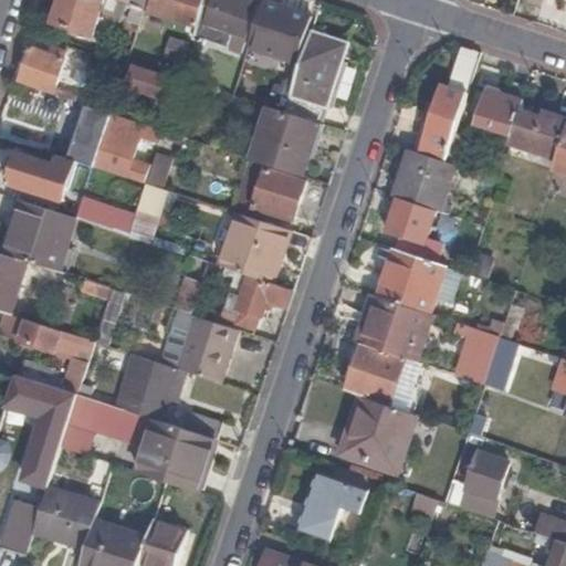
[(104,0),(62,0),(54,23),(93,35),(104,0)]
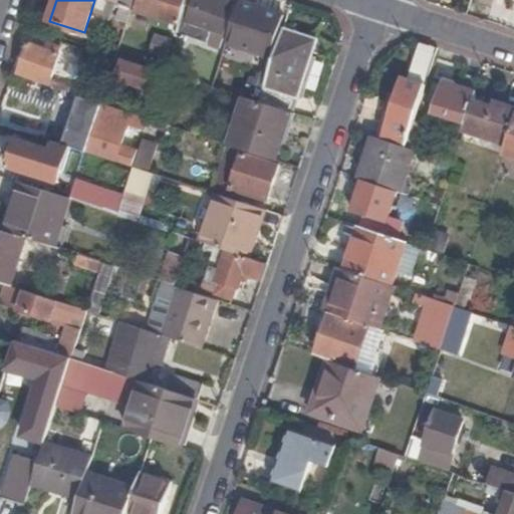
[(105,0),(131,9),(134,0),(105,0)]
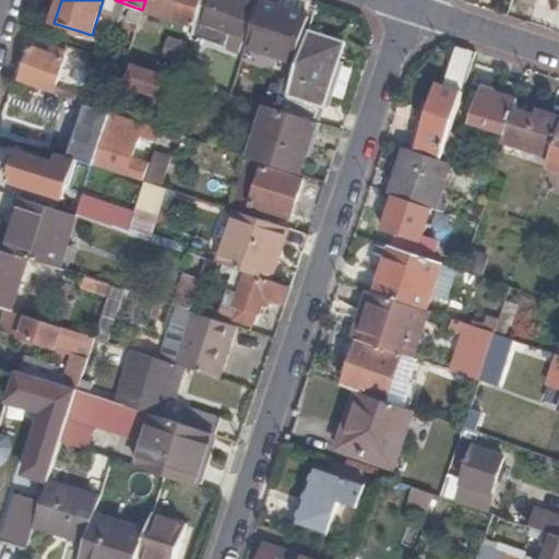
[(151,0),(147,12),(191,27),(200,0),(151,0)]
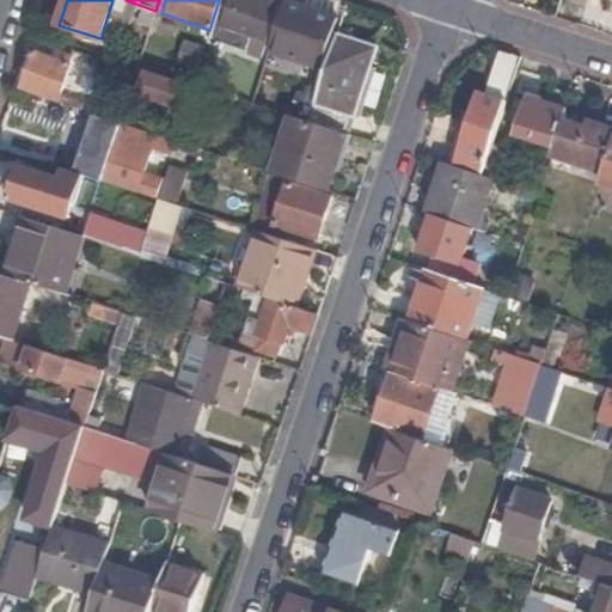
[(267,40),(277,6),(261,0),(233,0),(231,8),(221,5),(209,43),(218,47),(219,43),(248,53),(252,37),(265,42),(267,40)]
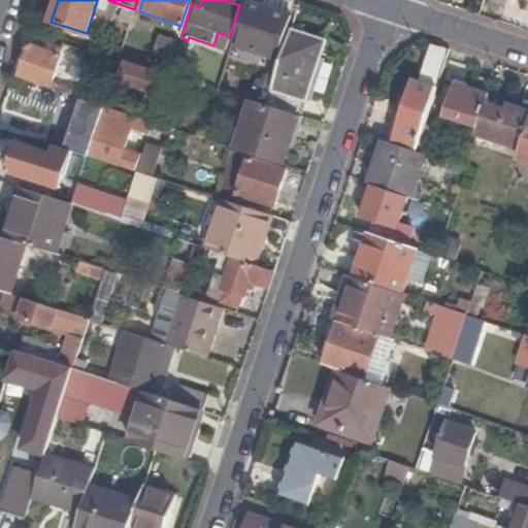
[(290,15),(245,1),(244,6),(235,35),(232,44),(261,54),(261,56),(275,61),(290,15)]
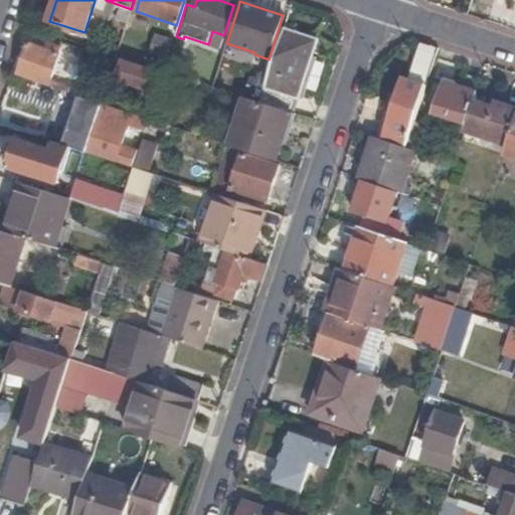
[(233,5),(224,33),(229,34),(238,6),(233,5)]
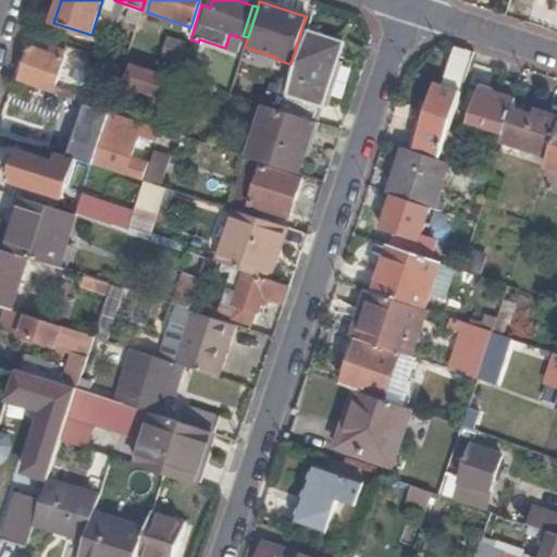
[(281,111),(317,123),(343,44),(307,32),(281,111)]
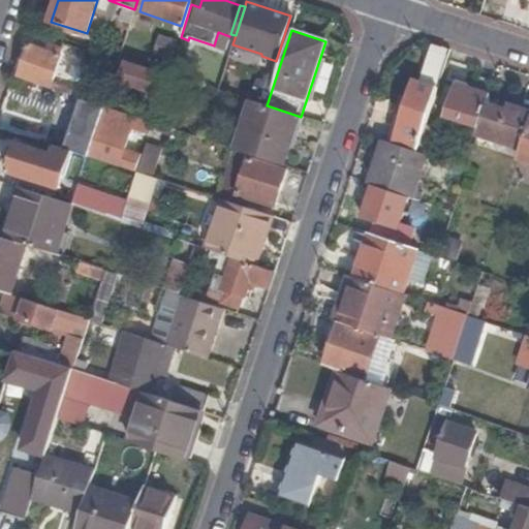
[(172,58),(176,44),(160,39),(155,53),(172,58)]
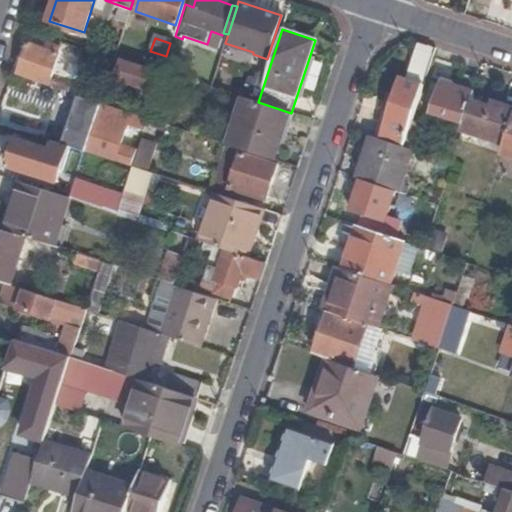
[(18,77),(47,86),(57,55),(28,46),(18,77)]
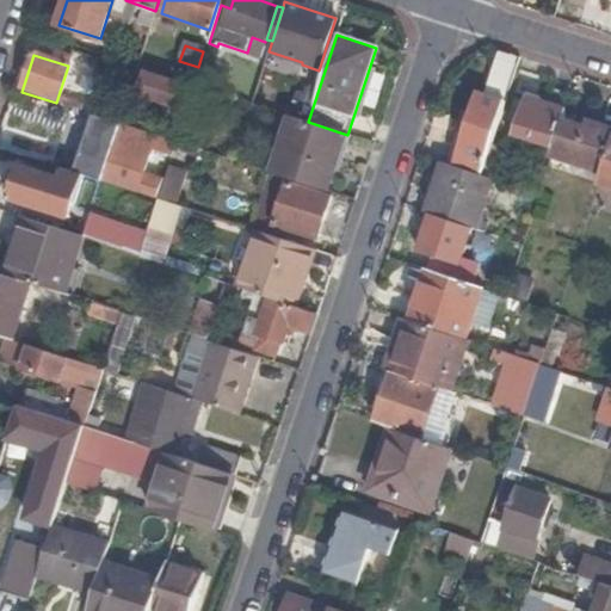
[(184,111),(191,86),(144,72),(137,96),(184,111)]
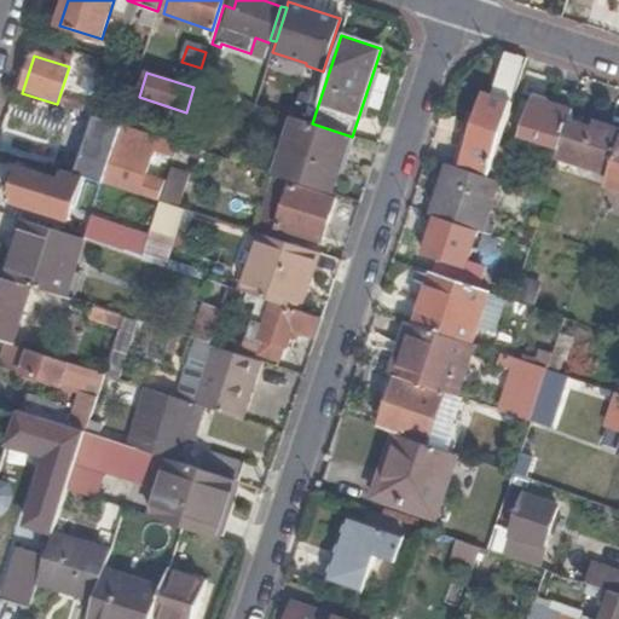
[(204,75),(201,86),(217,91),(220,80),(204,75)]
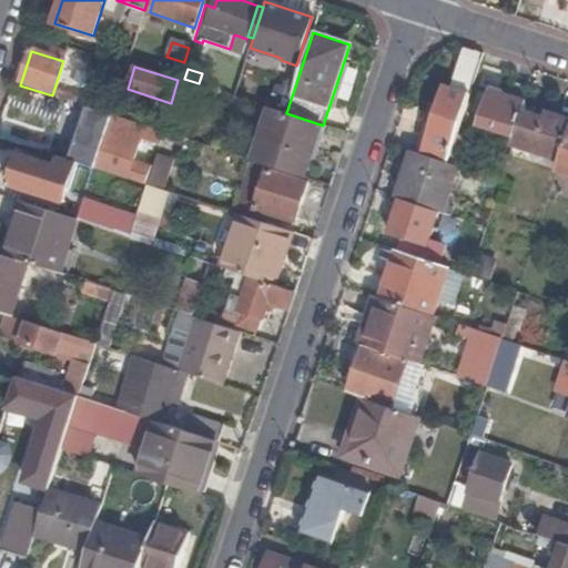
[(210,77),(206,87),(219,91),(222,80),(210,77)]
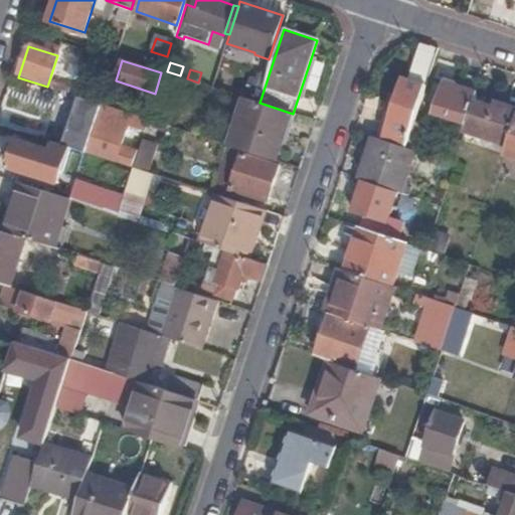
[(415,124),(426,88),(403,80),(388,128),(385,129),(381,140),(406,148),(415,124)]
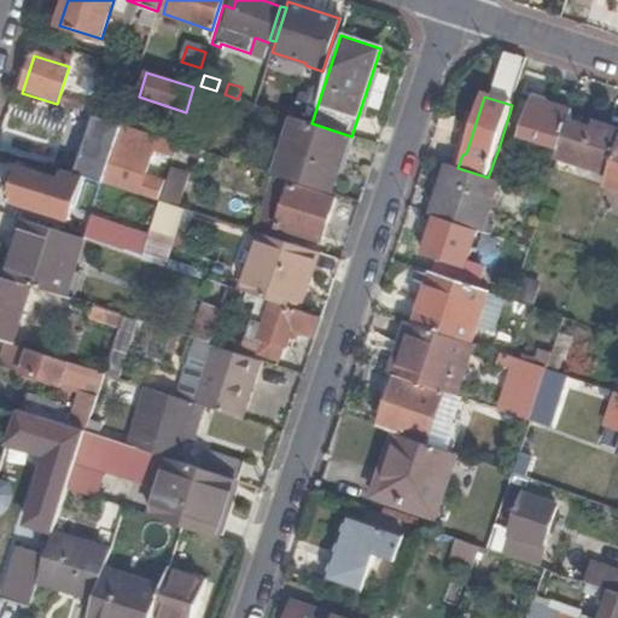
[(560,149),(567,126),(572,112),(542,103),(532,99),(520,135),(560,149)]
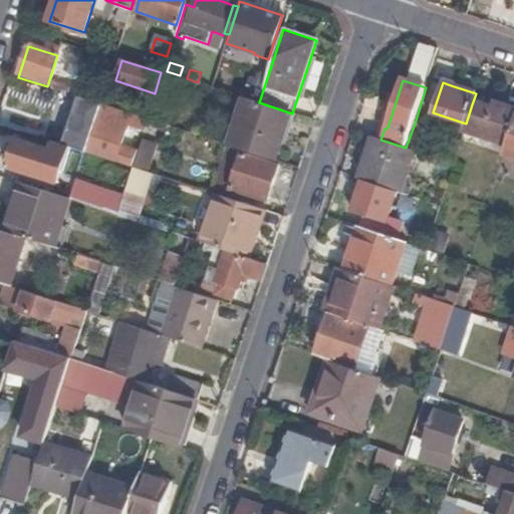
[(231,147),(277,162),(292,113),(259,102),(247,98),(231,147)]
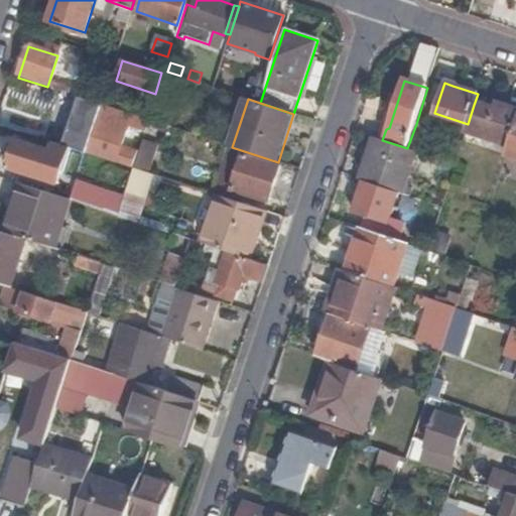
[(91,104),(88,111),(98,113),(100,106),(91,104)]
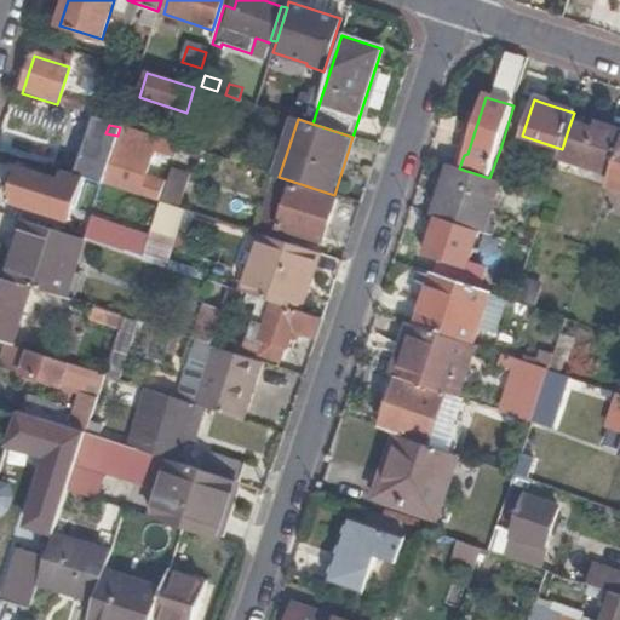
[(612,176),(619,149),(619,132),(604,127),(602,137),(569,126),(562,149),(560,158),(585,166),(612,176)]
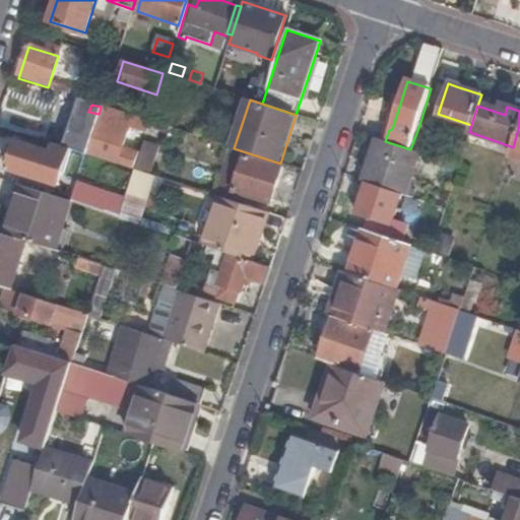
[(115,126),(119,113),(101,107),(99,114),(96,120),(115,126)]
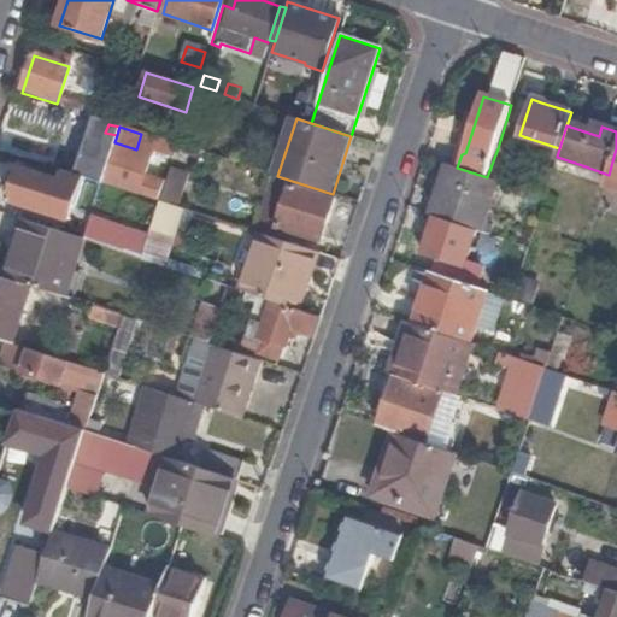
[(99,154),(110,158),(115,142),(117,135),(105,133),(99,154)]
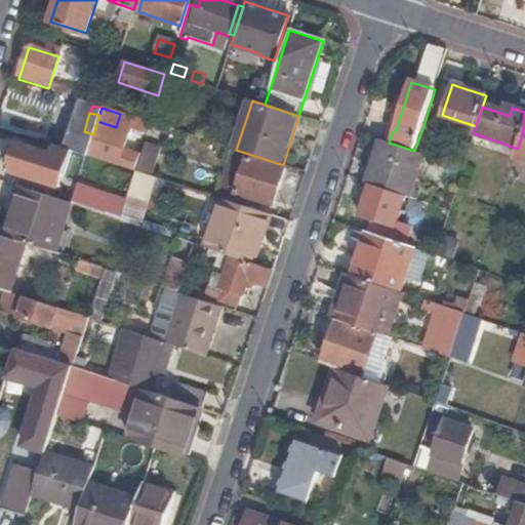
[(93,134),(86,156),(132,170),(137,154),(122,149),(129,128),(132,118),(120,114),(116,127),(97,121),(93,134)]
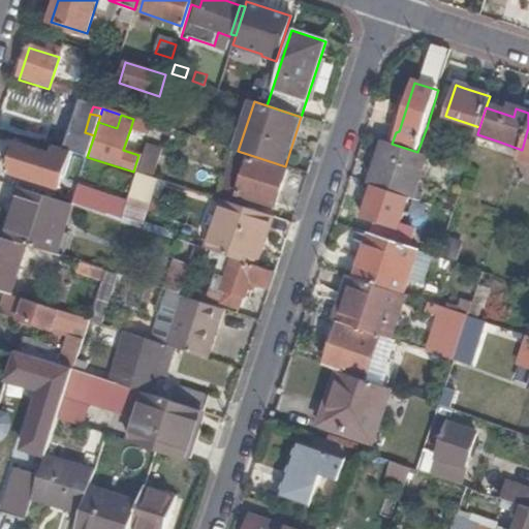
[(133,119),(130,129),(142,134),(146,123),(133,119)]
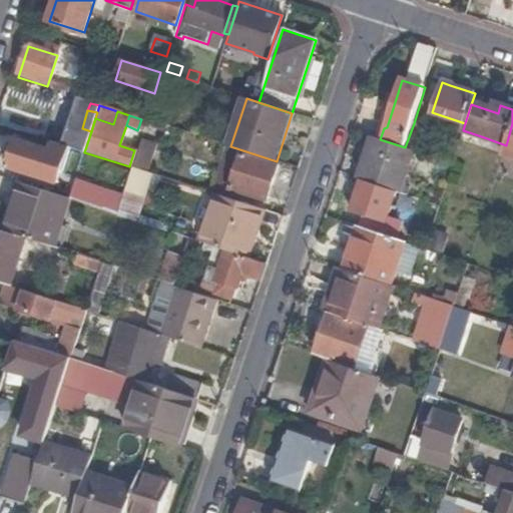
[(426,127),(414,123),(405,147),(415,150),(418,151),(426,127)]
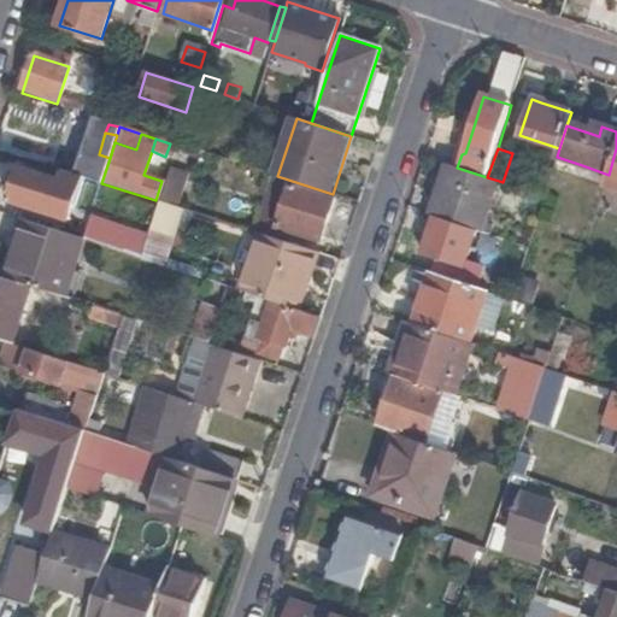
[(616,189),(616,148),(609,175),(605,186),(616,189)]
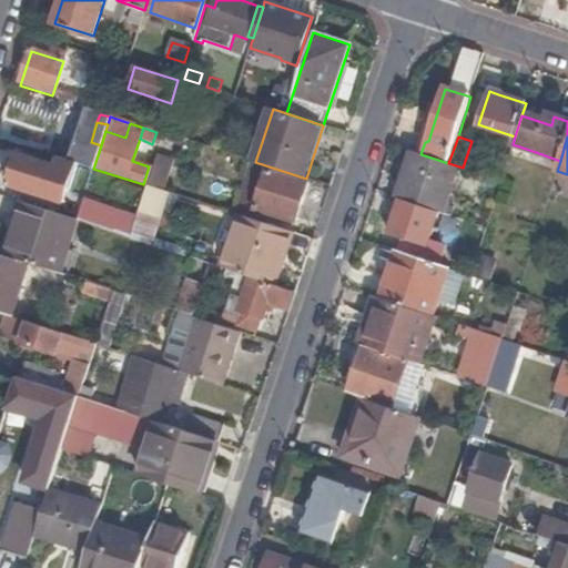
[(536,152),(513,144),(509,155),(533,162),(536,152)]
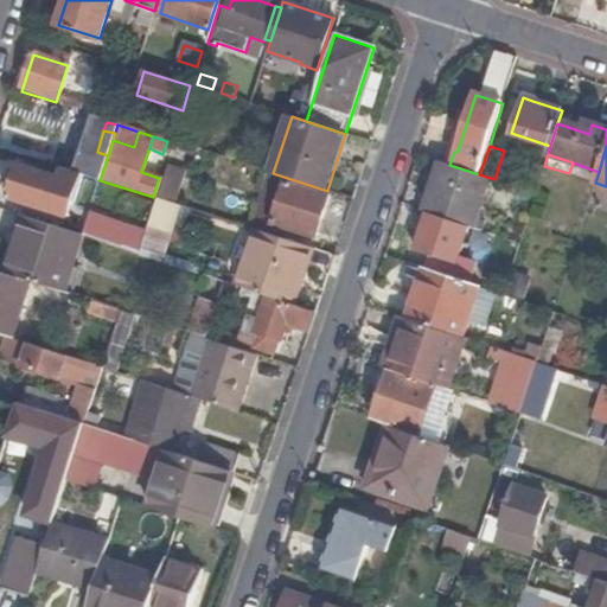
[(479,174),(449,165),(441,163),(423,212),(427,213),(468,228),(473,229),(491,178),(479,174)]
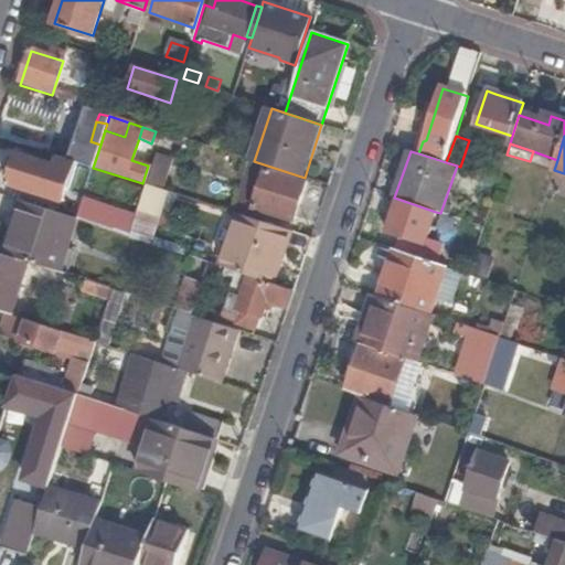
[(173,158),(157,152),(146,184),(163,191),(173,158)]
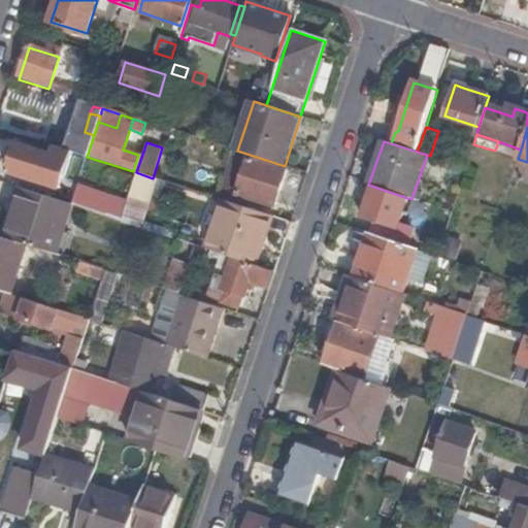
[(74,153),(54,145),(51,154),(18,143),(7,173),(42,184),(44,174),(65,180),(74,153)]
